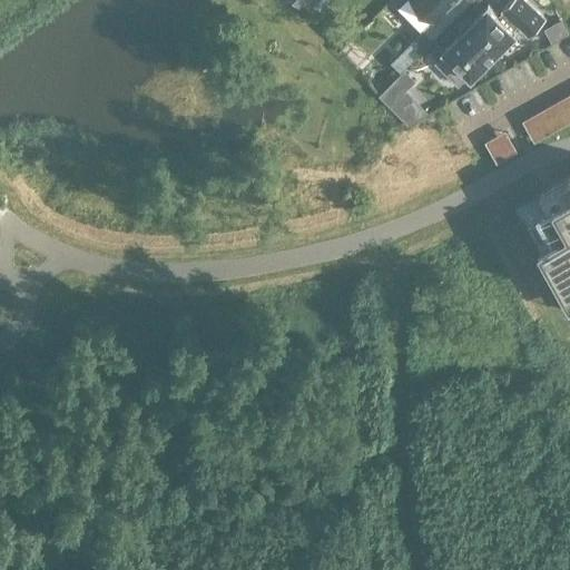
[(415,0),(434,18),(421,30),(432,41),(471,1),(469,0),(415,0)]
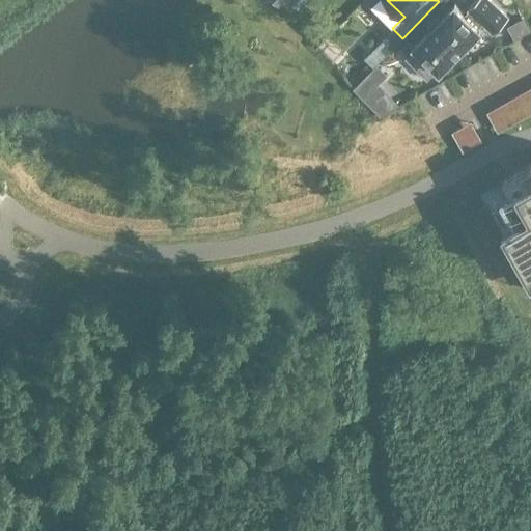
[(470,9),(465,15),(456,5),(454,3),(453,5),(415,44),(414,45),(415,47),(415,46),(439,68),(438,70),(440,71),(441,70),(441,68),(479,31),(481,29),(479,28),(477,26),(482,22),(494,32),(508,18),(491,0),(474,0),(468,7),(470,9)]
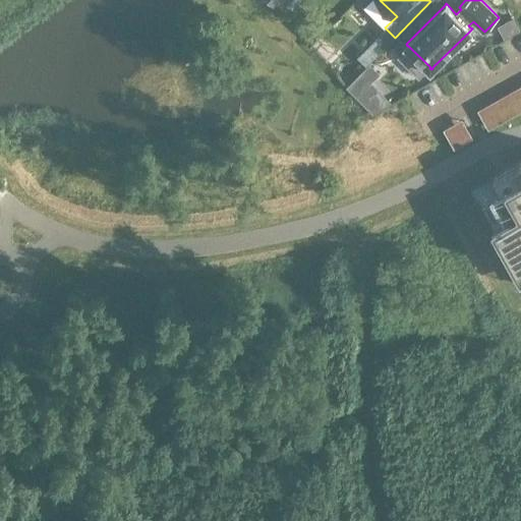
[(317,14),(306,24),(311,30),(323,20),(317,14)]
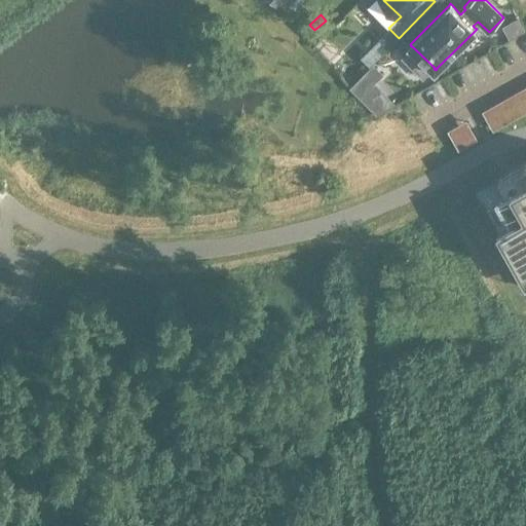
[(518,17),(502,27),(510,38),(525,30),(518,17)]
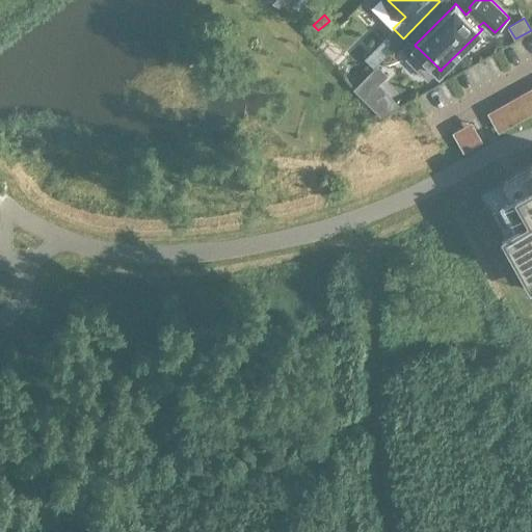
[(377,65),(355,87),(382,114),(399,104),(379,83),(388,75),(377,65)]
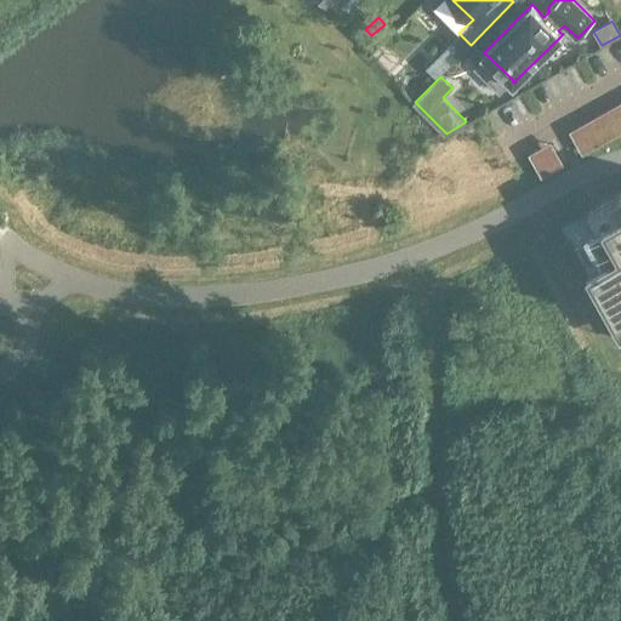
[(620,189),(615,193),(620,204),(620,208),(588,227),(604,255),(590,262),(591,263),(590,263),(591,265),(598,277),(598,279),(599,278),(607,291),(605,291),(607,292),(614,306),(615,307),(620,317),(620,189)]
